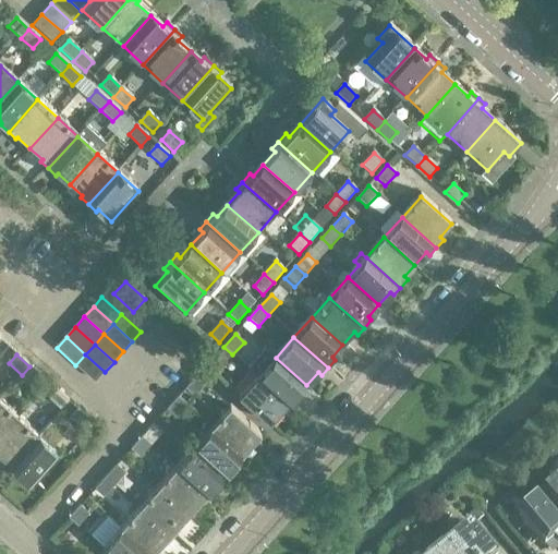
[(105,372),(85,354),(75,365),(96,383),(105,372)]
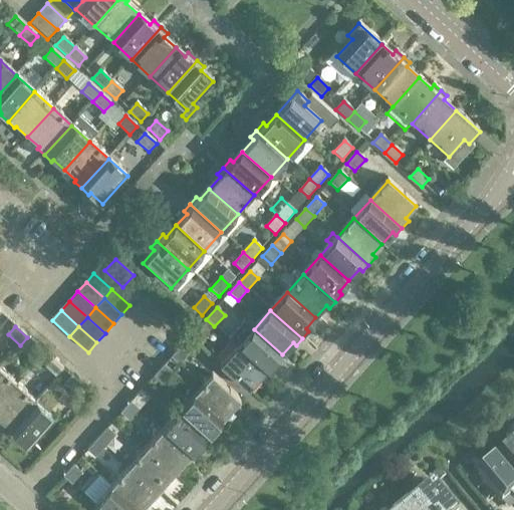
[(208,334),(200,326),(189,338),(198,345),(208,334)]
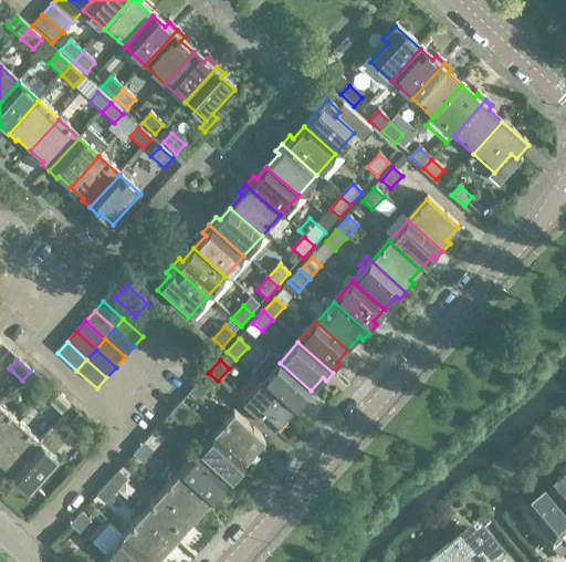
[(280,363),(261,383),(295,414),(303,406),(300,403),(311,391),(280,363)]
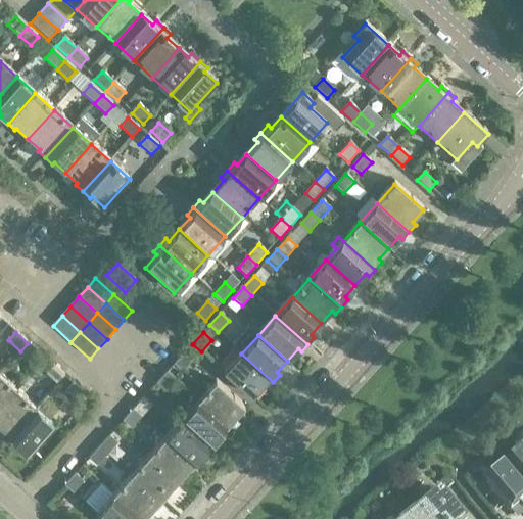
[(31,362),(39,352),(28,343),(20,351),(31,362)]
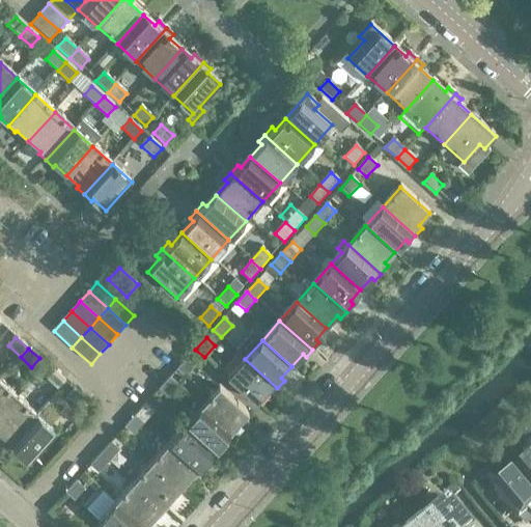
[(188,358),(176,370),(186,378),(196,366),(188,358)]
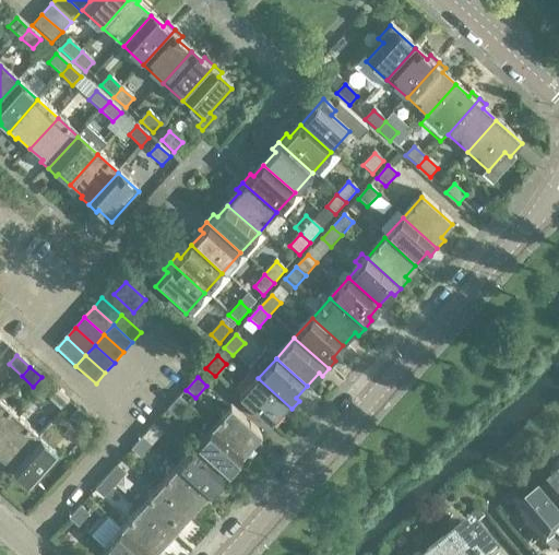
[(258,378),(239,399),(270,427),(283,413),(286,416),(292,409),(258,378)]
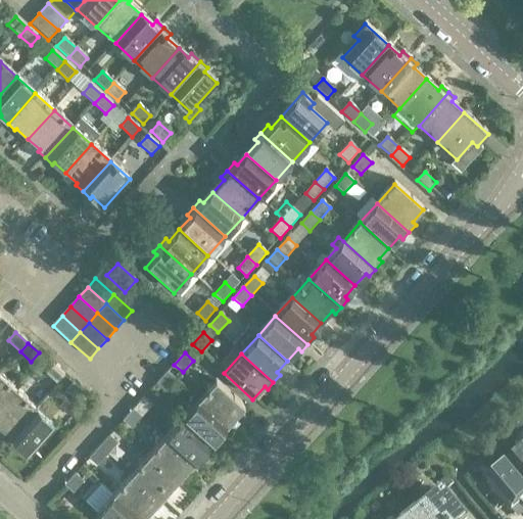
[(57,385),(64,376),(53,366),(45,374),(57,385)]
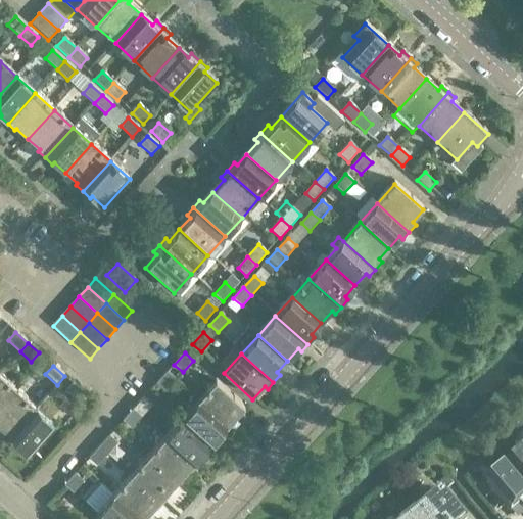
[(168,372),(156,384),(164,391),(176,380),(168,372)]
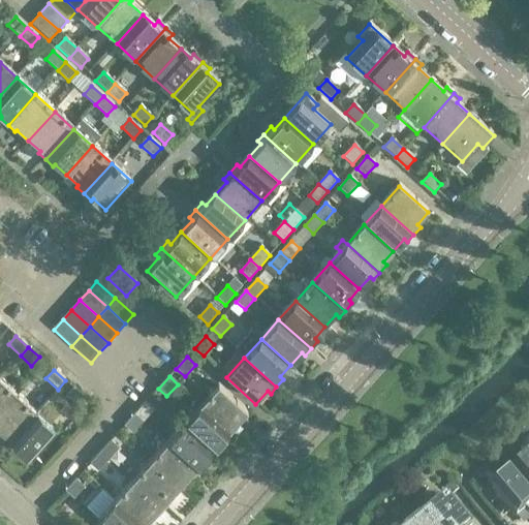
[(0,379),(0,415),(18,396),(0,379)]
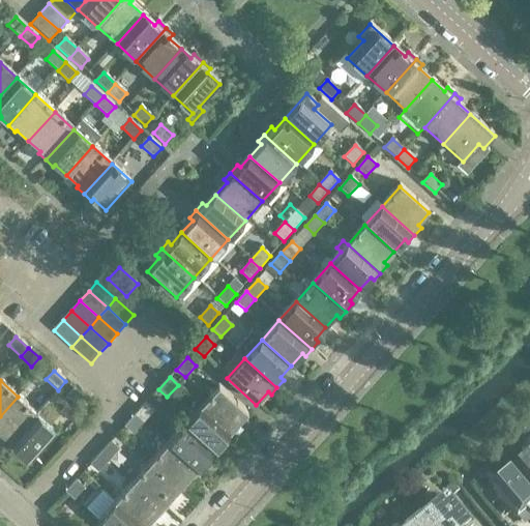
[(219,387),(208,399),(201,407),(230,434),(248,413),(219,387)]
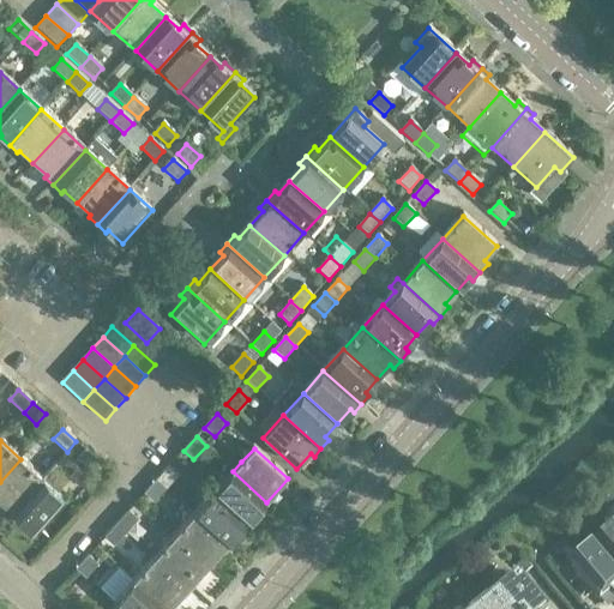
[(98,462),(85,450),(76,459),(90,472),(98,462)]
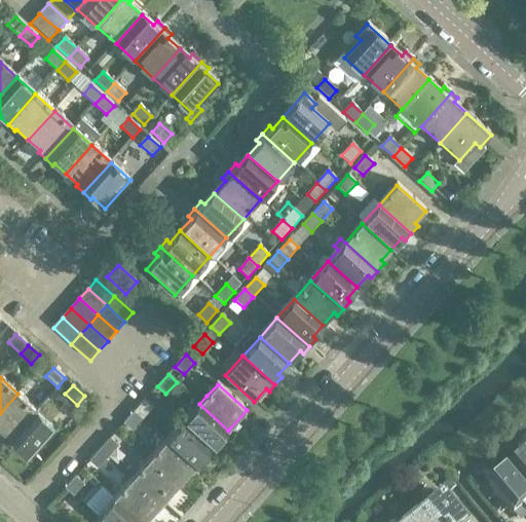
[(17,394),(0,413),(0,430),(10,440),(37,410),(17,394)]
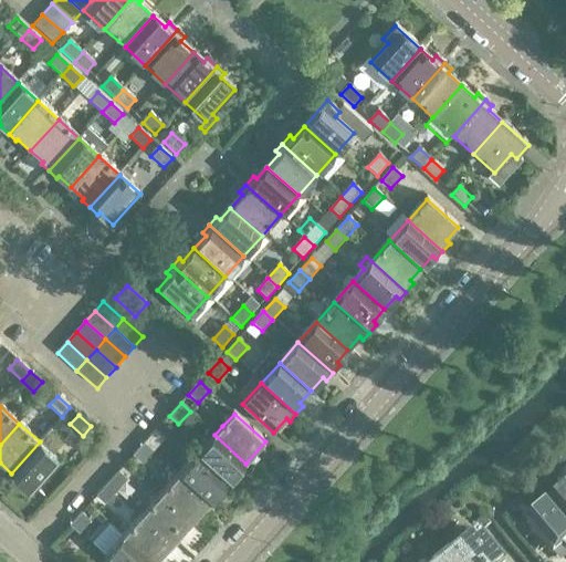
[(155,432),(143,445),(153,453),(154,451),(158,456),(164,449),(159,445),(165,440),(155,432)]
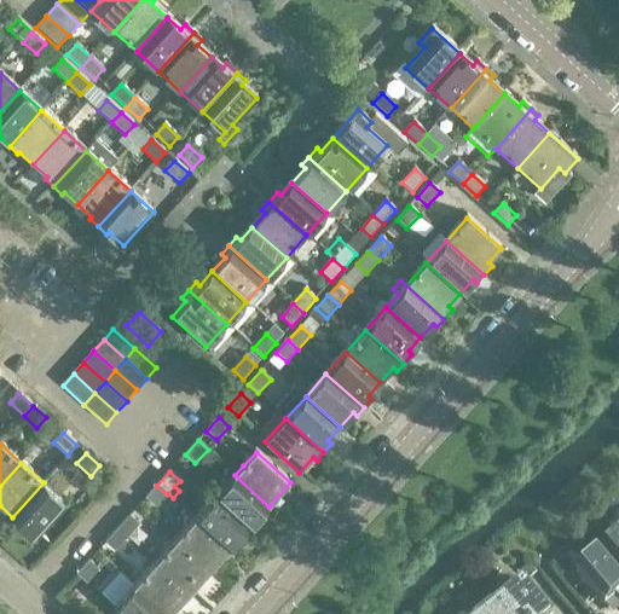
[(235,475),(214,498),(248,529),(268,507),(235,475)]
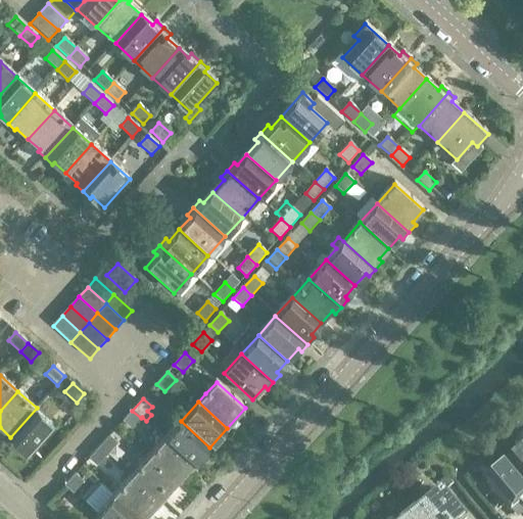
[(37,408),(10,437),(30,455),(56,425),(37,408)]
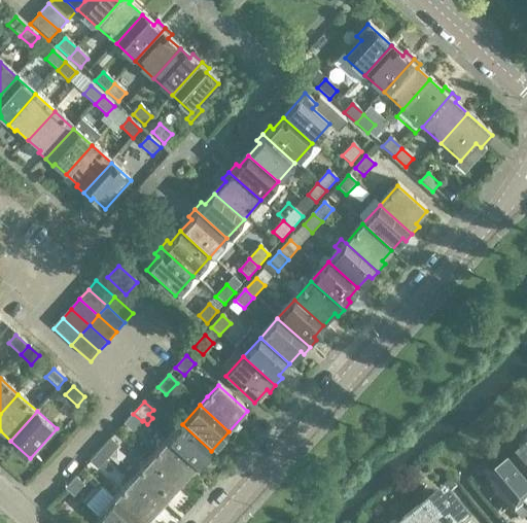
[(142,421),(133,414),(124,424),(132,432),(142,421)]
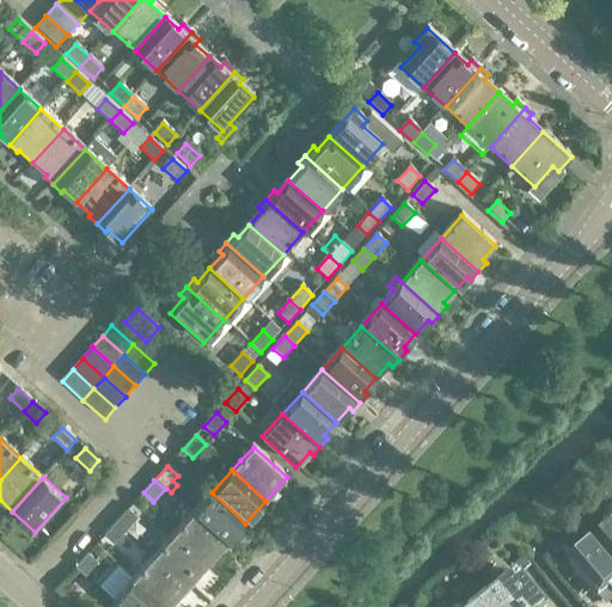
[(212,492),(191,516),(225,546),(245,523),(212,492)]
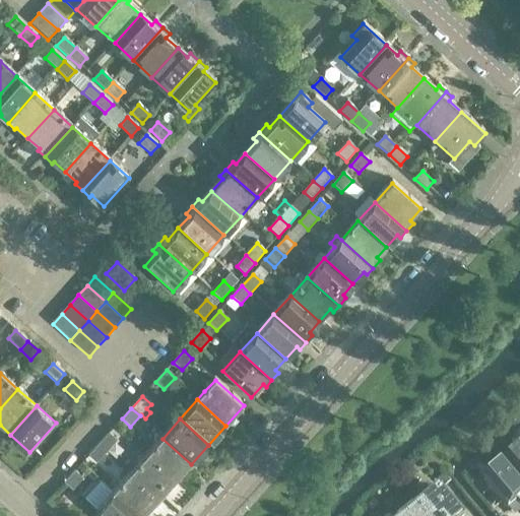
[(109,434),(98,446),(107,453),(108,452),(114,457),(120,451),(114,445),(117,441),(109,434)]
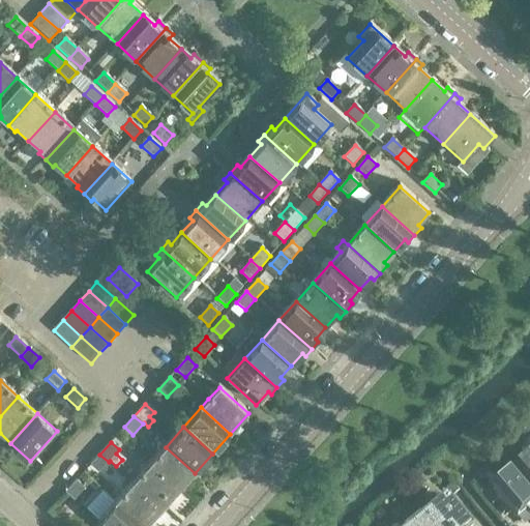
[(166,447),(147,467),(177,493),(195,473),(166,447)]
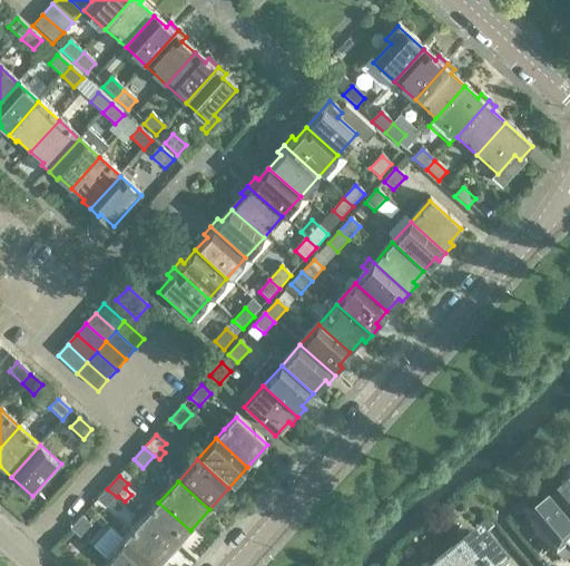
[(107,489),(97,500),(106,509),(117,497),(107,489)]
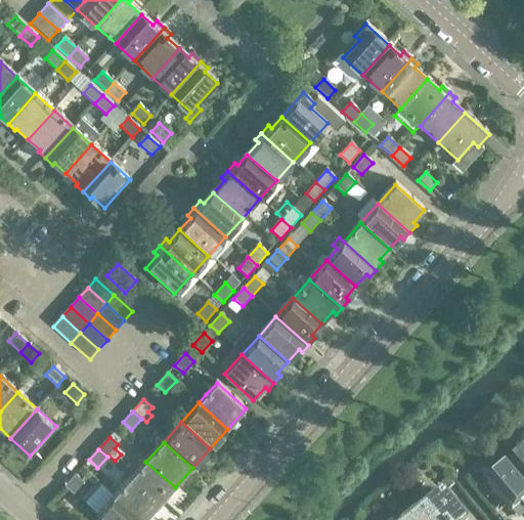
[(523,457),(523,456),(504,473),(523,495),(523,457)]
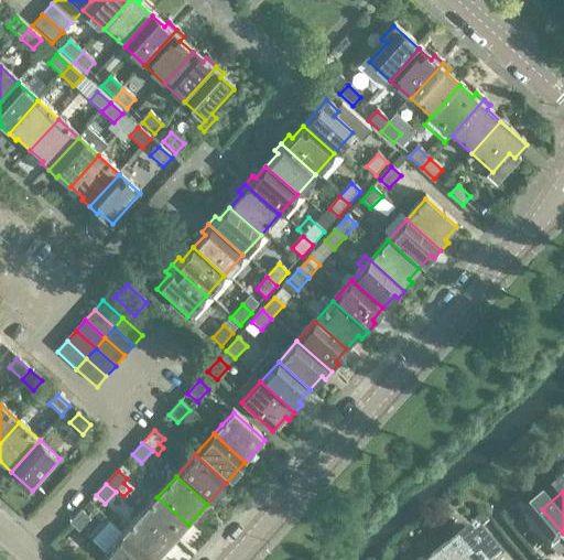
[(156,497),(138,518),(169,546),(188,525),(156,497)]
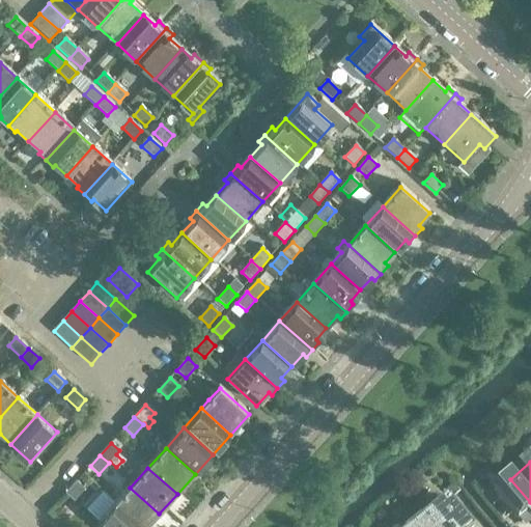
[(526,517),(530,523),(530,502),(510,479),(490,496),(515,526),(526,517)]
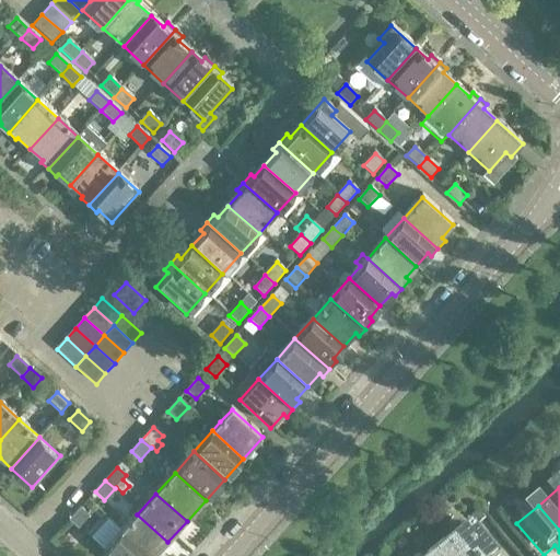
[(90,516),(81,508),(69,520),(79,529),(90,516)]
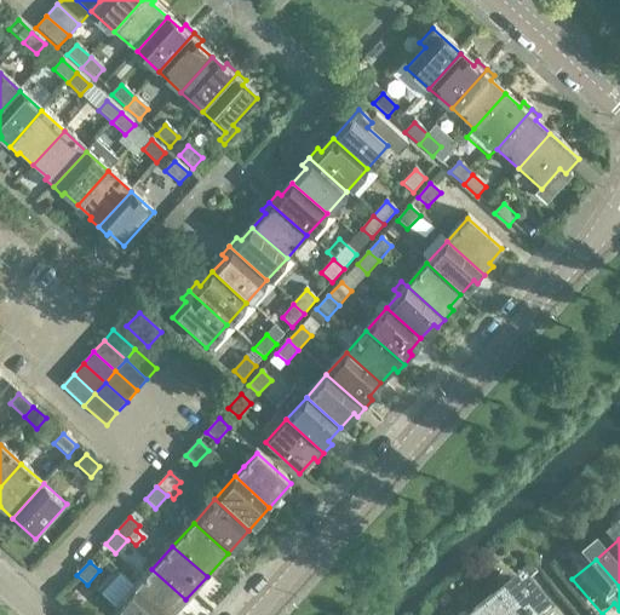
[(151,569),(131,592),(155,614),(172,614),(185,599),(151,569)]
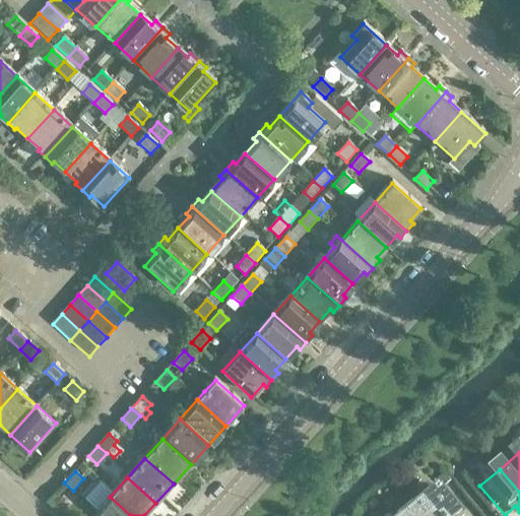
[(106,484),(89,501),(95,507),(113,491),(106,484)]
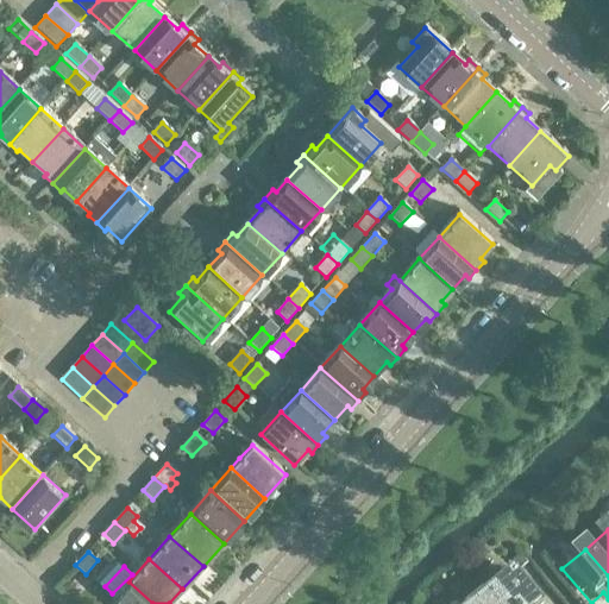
[(522,570),(515,576),(521,582),(527,576),(522,570)]
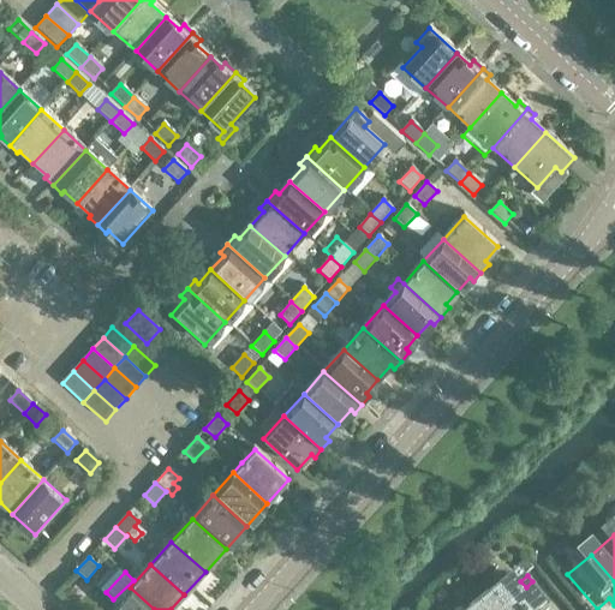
[(520,581),(493,605),(496,609),(545,609),(526,587),(520,581)]
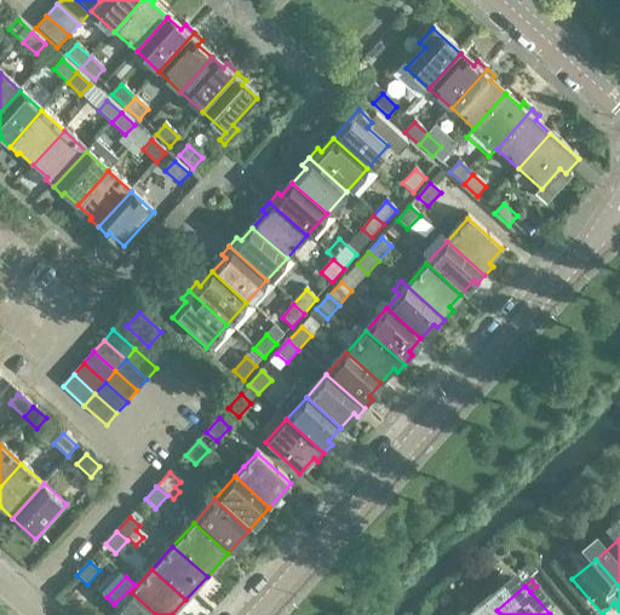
[(155,614),(131,592),(114,610),(118,614),(155,614)]
